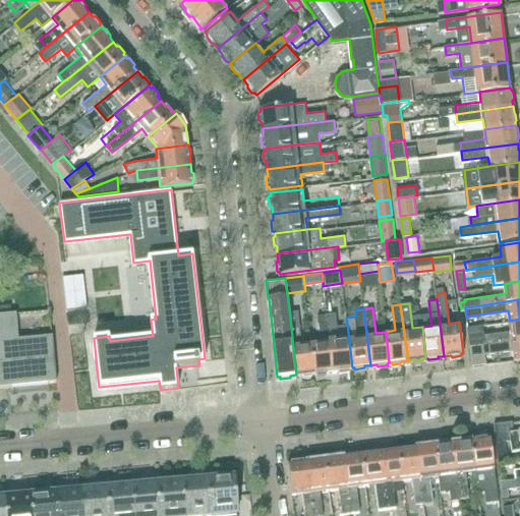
[(53,334),(20,337),(18,310),(0,312),(0,384),(57,380),(53,334)]
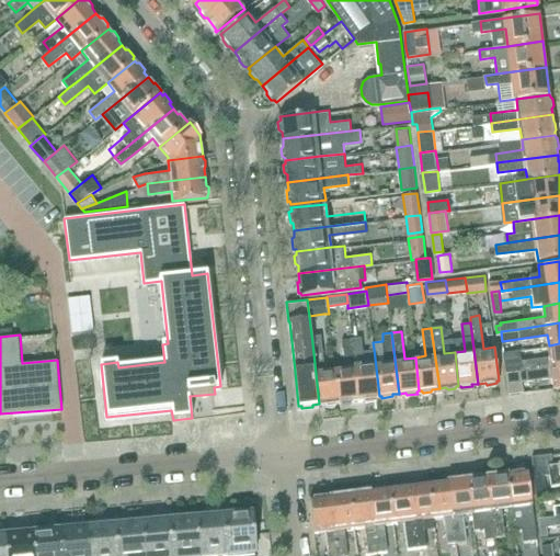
[(374,349),(363,350),(362,337),(352,338),(360,398),(366,398),(366,399),(377,398),(377,396),(379,396),(374,349)]
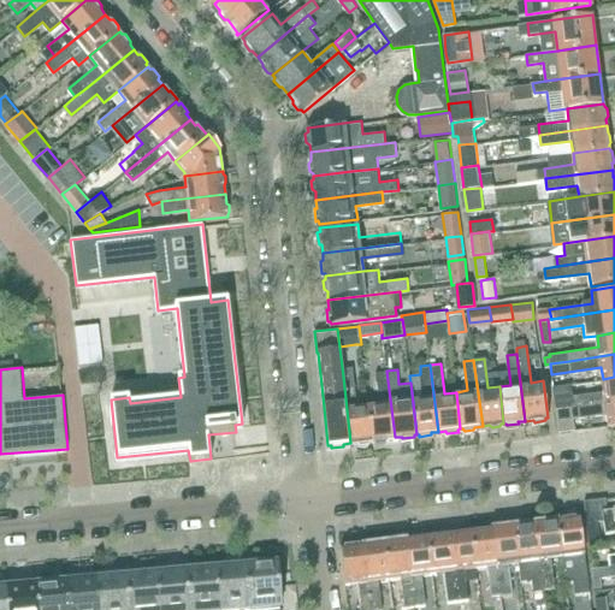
[(388,438),(395,437),(386,371),(376,372),(379,402),(368,403),(373,440),(376,439),(378,442),(385,440),(388,438)]
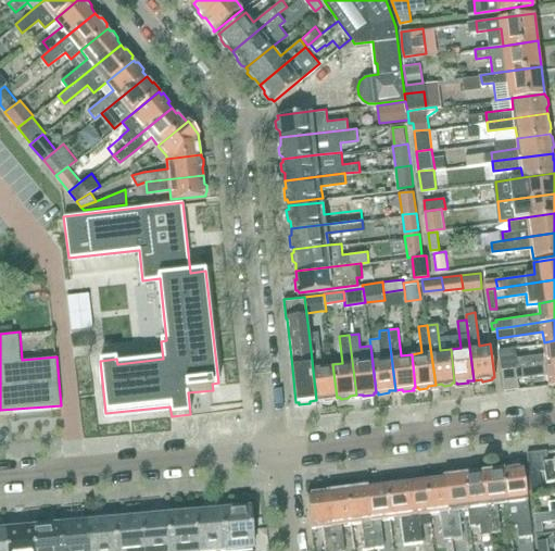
[(332,364),(323,365),(318,338),(310,340),(316,400),(324,399),(326,401),(332,400),(335,398),(337,398),(332,364)]
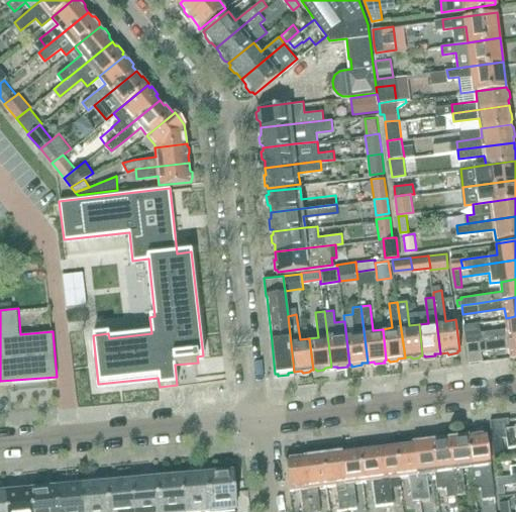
[(515,316),(506,318),(507,328),(481,332),(479,322),(463,324),(467,342),(515,335),(515,316)]
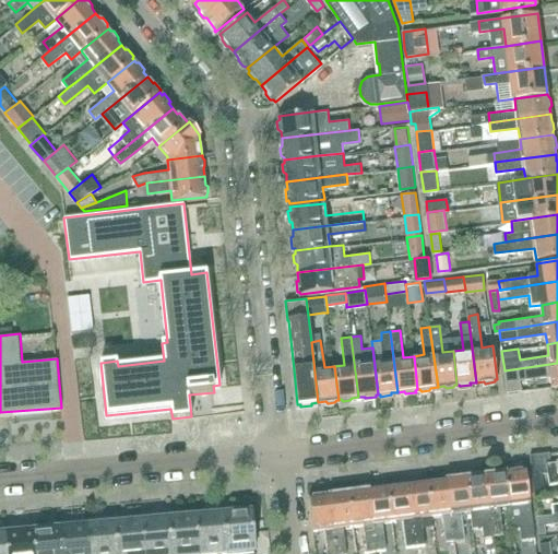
[(557,363),(505,370),(508,392),(521,390),(519,378),(550,374),(553,386),(557,384),(557,363)]
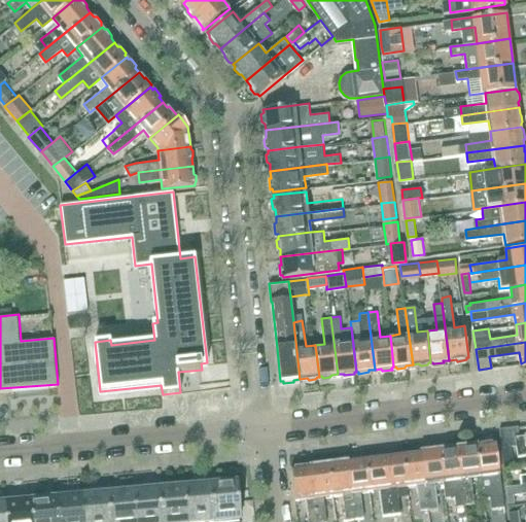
[(525,435),(516,437),(517,446),(525,444),(525,435)]
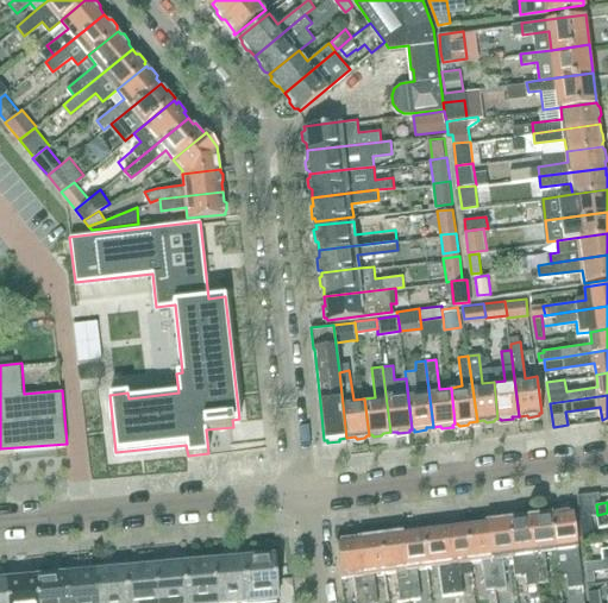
[(565,512),(563,509),(556,509),(553,513),(551,513),(556,550),(561,586),(582,584),(572,510),(565,512)]
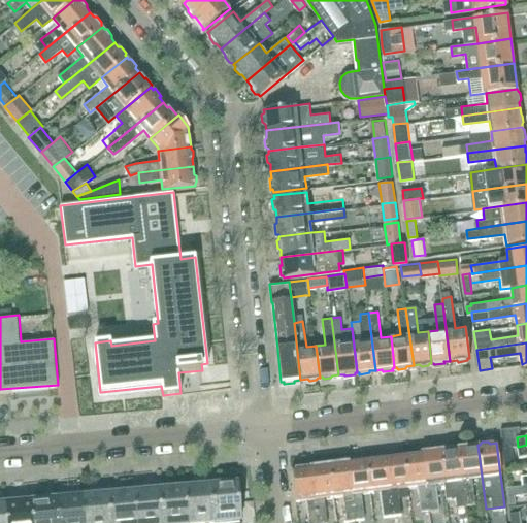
[(478,445),(474,445),(474,443),(464,445),(464,447),(459,447),(466,504),(475,503),(471,478),(482,477),(478,445)]
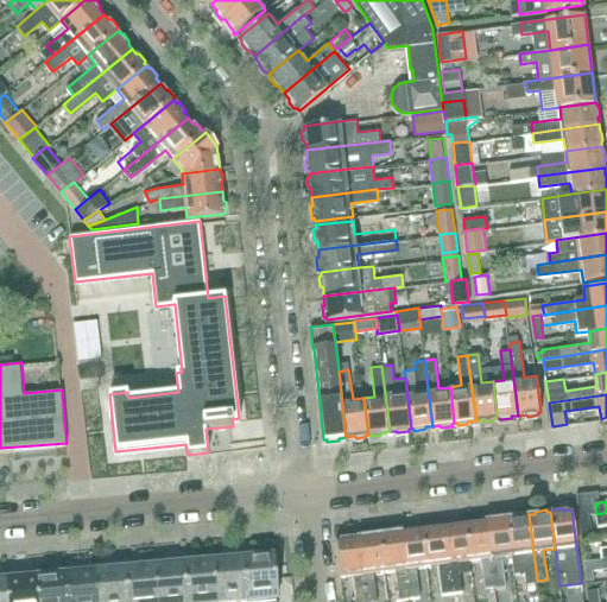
[(606,512),(596,514),(598,524),(606,523),(606,512)]
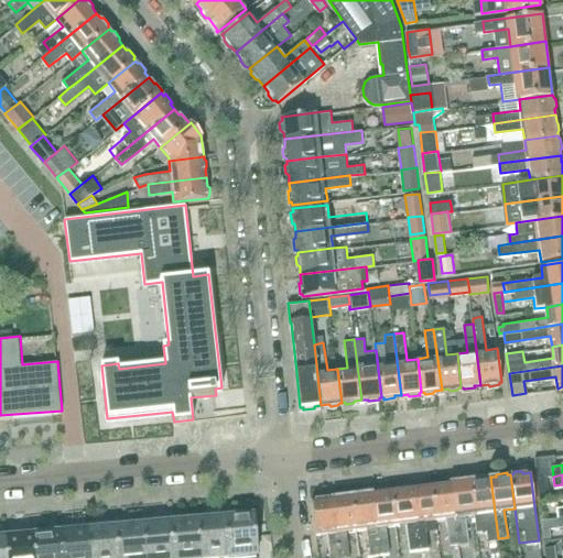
[(484,478),(482,476),(475,477),(473,479),(471,480),(475,514),(477,529),(487,528),(488,539),(498,538),(490,477),(484,478)]
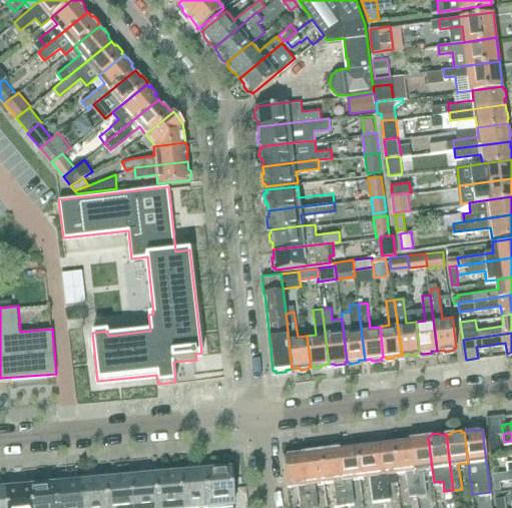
[(428,437),(425,437),(425,435),(415,436),(416,438),(410,439),(417,494),(426,493),(423,469),(432,468),(428,437)]
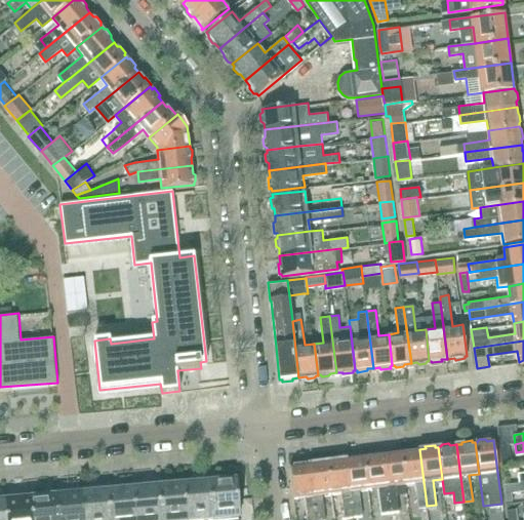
[(501,461),(510,460),(508,446),(499,447),(501,461)]
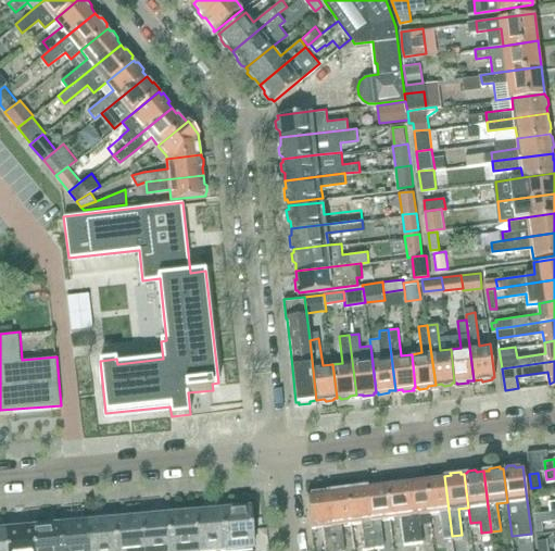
[(444,476),(438,477),(436,475),(429,476),(428,478),(425,478),(429,512),(439,511),(442,537),(452,536),(444,476)]
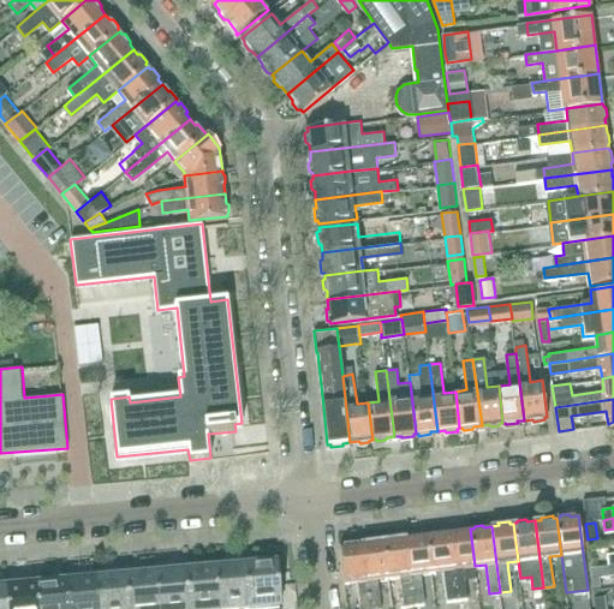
[(470,529),(466,530),(464,527),(457,527),(455,531),(448,532),(457,598),(468,597),(464,567),(475,566),(470,529)]
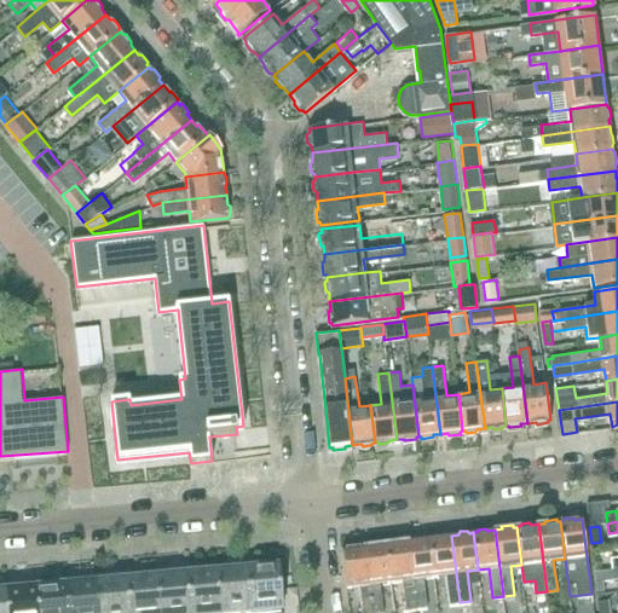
[(451,536),(444,536),(442,533),(434,535),(433,538),(429,538),(434,576),(445,573),(449,603),(460,602),(451,536)]
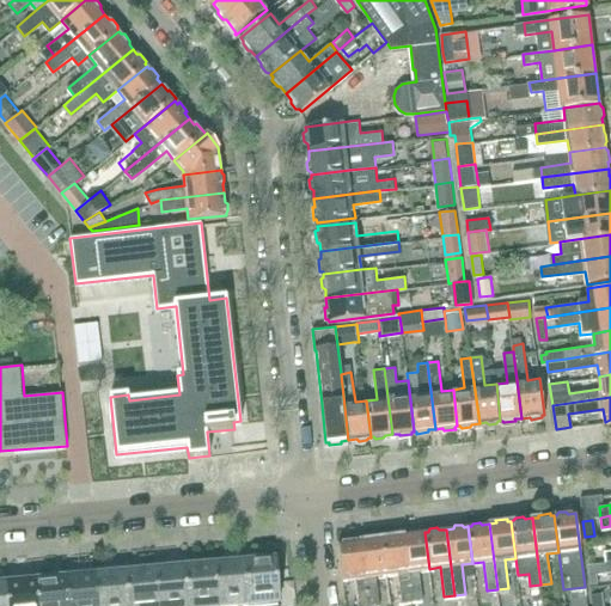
[(425,532),(421,532),(419,530),(411,531),(410,533),(403,534),(411,600),(422,599),(419,570),(429,569),(425,532)]
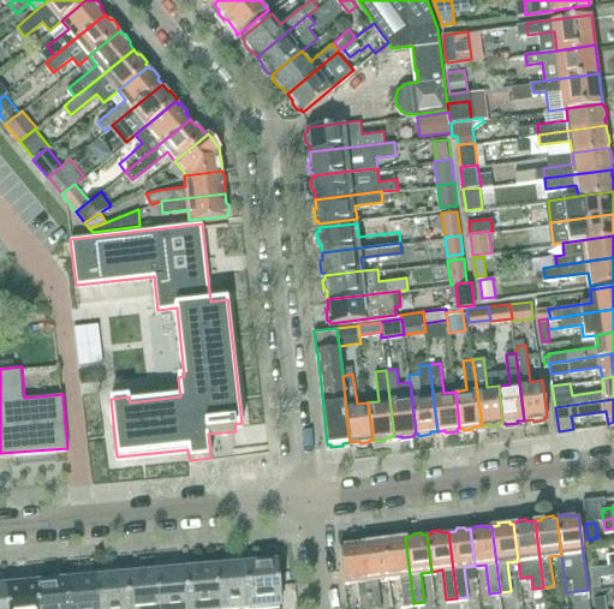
[(405,537),(399,538),(398,536),(387,537),(387,539),(383,539),(388,577),(400,575),(404,605),(413,603),(405,537)]
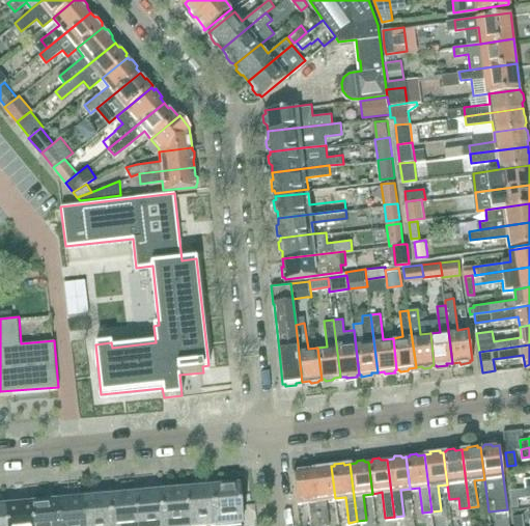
[(331,466),(329,467),(327,465),(321,466),(318,468),(312,469),(319,525),(329,525),(326,499),(335,498),(331,466)]
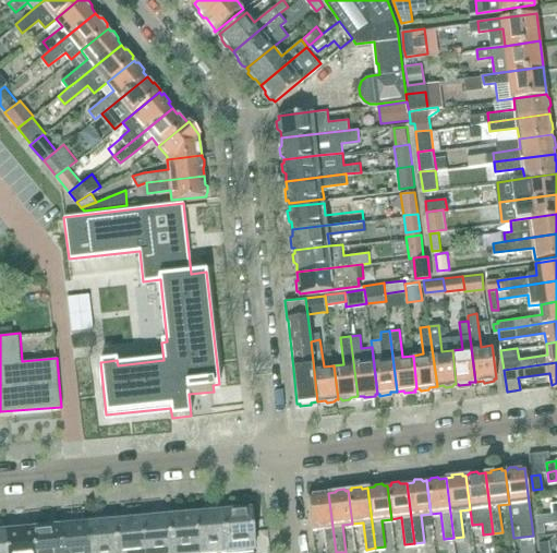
[(336,552),(328,493),(323,493),(322,491),(312,493),(312,495),(309,495),(313,529),(324,528),(326,552),(336,552)]
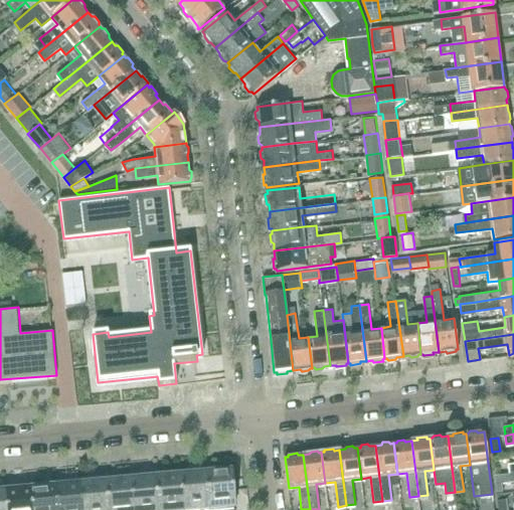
[(227,469),(224,470),(224,467),(214,468),(214,471),(205,472),(209,507),(208,509),(234,509),(234,505),(235,505),(233,487),(236,487),(235,477),(232,477),(232,473),(227,469)]
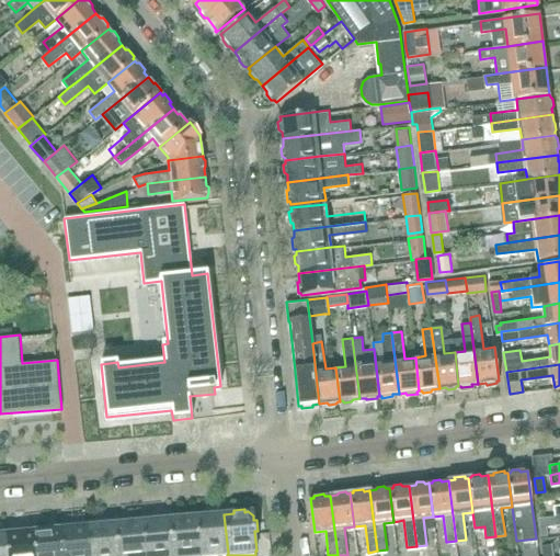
[(224,514),(212,515),(210,512),(196,513),(201,555),(228,553),(224,514)]
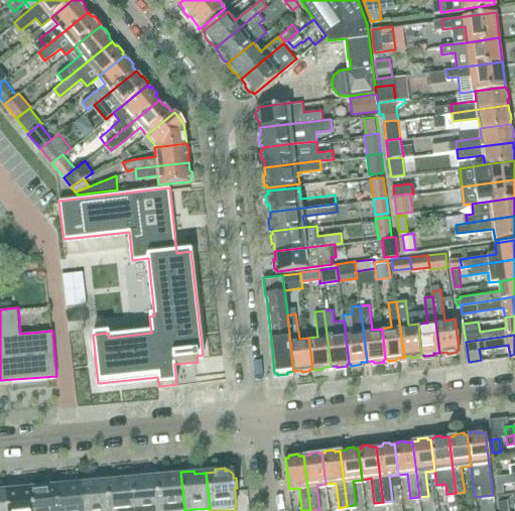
[(158,510),(177,510),(184,510),(180,472),(167,473),(167,476),(155,477),(158,510)]
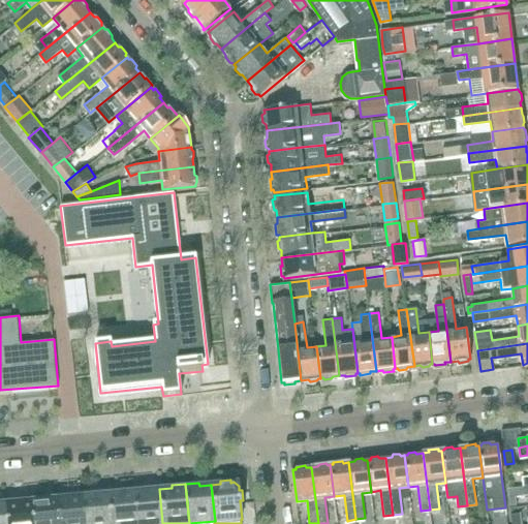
[(527,484),(524,485),(507,487),(509,505),(517,504),(516,495),(527,492),(527,484)]
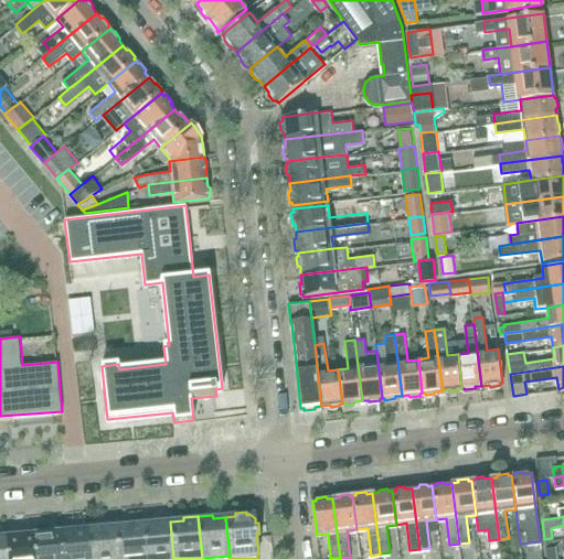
[(173,558),(170,522),(158,523),(158,519),(144,522),(146,558),(173,558)]
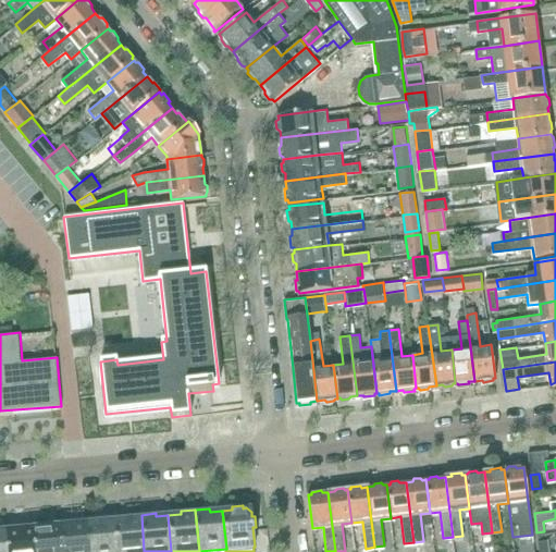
[(116,551),(144,551),(141,515),(127,516),(127,518),(114,519),(116,551)]
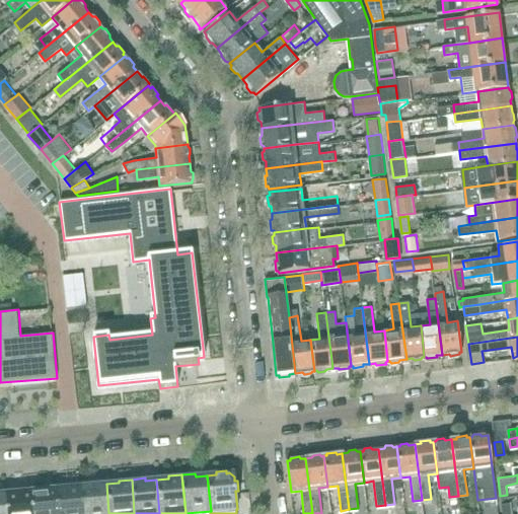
[(108,513),(106,484),(94,486),(94,483),(81,484),(83,513),(108,513)]
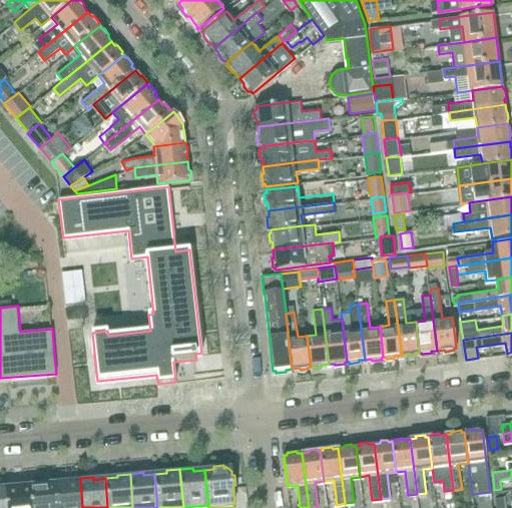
[(82,507),(80,478),(67,479),(67,482),(55,483),(57,507),(82,507)]
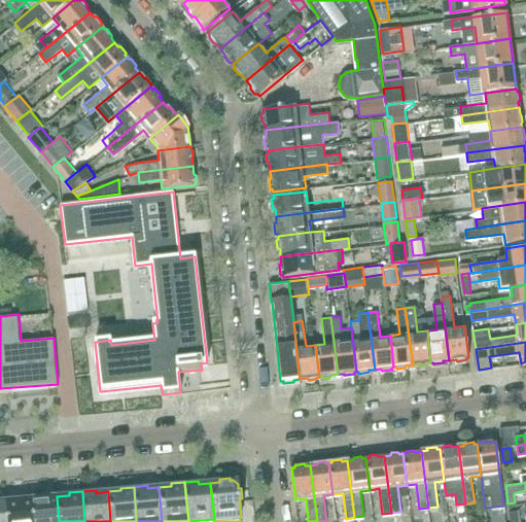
[(59,521),(57,496),(44,497),(44,494),(31,495),(33,521),(59,521)]
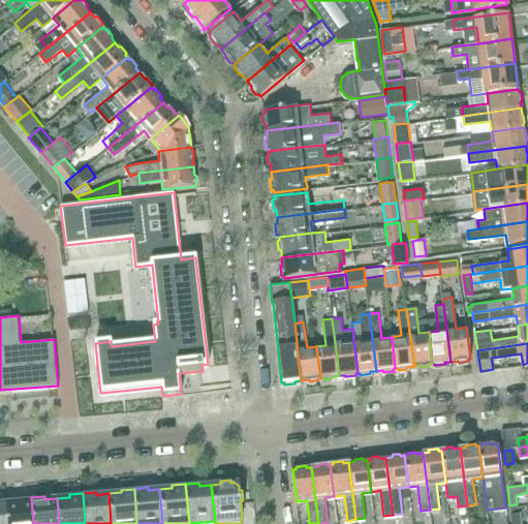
[(7,523),(33,523),(31,497),(18,499),(18,501),(5,502),(7,523)]
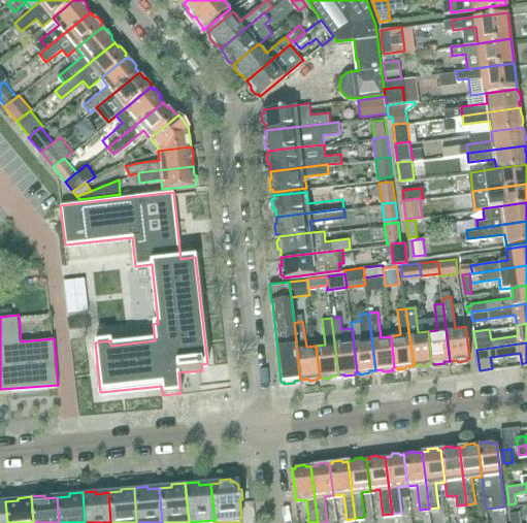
[(520,511),(509,512),(511,522),(518,522),(521,522),(520,511)]
